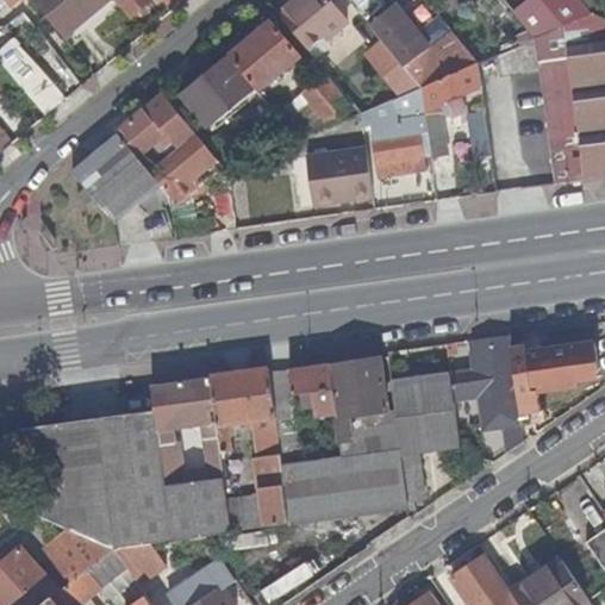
[(31,0),(60,32),(74,20),(82,30),(116,1),(114,0),(31,0)]
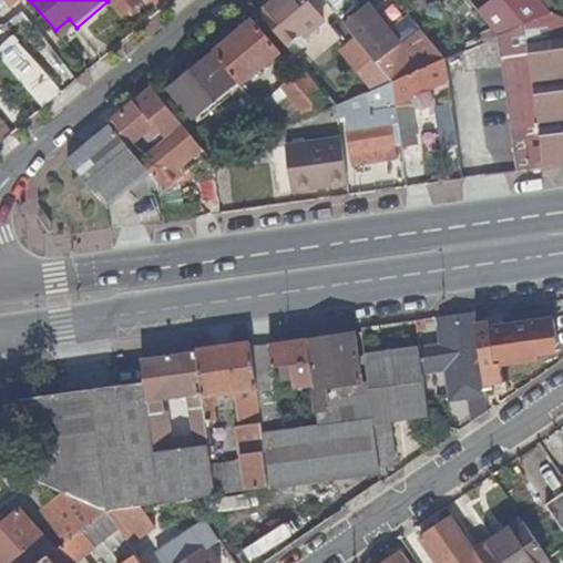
[(267,0),(256,10),(282,41),(296,29),(299,34),(318,18),(328,29),(340,19),(324,0),(267,0)]
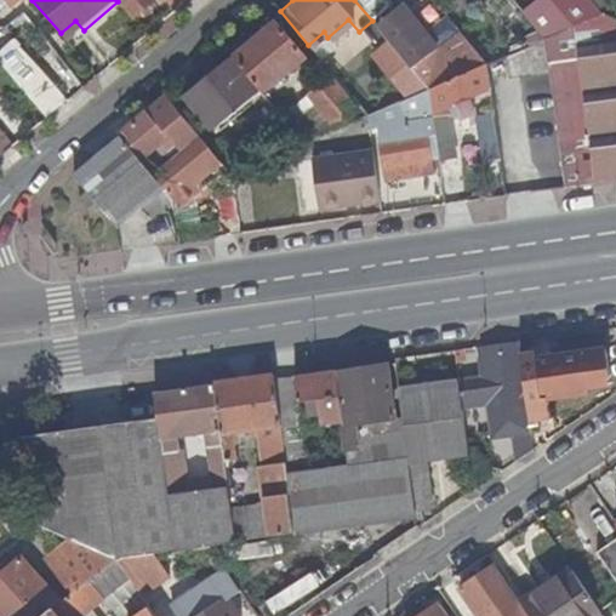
[(519,10),(539,33),(568,20),(597,6),(592,0),(548,0),(540,7),(534,0),(530,0),(523,7),(519,10)]
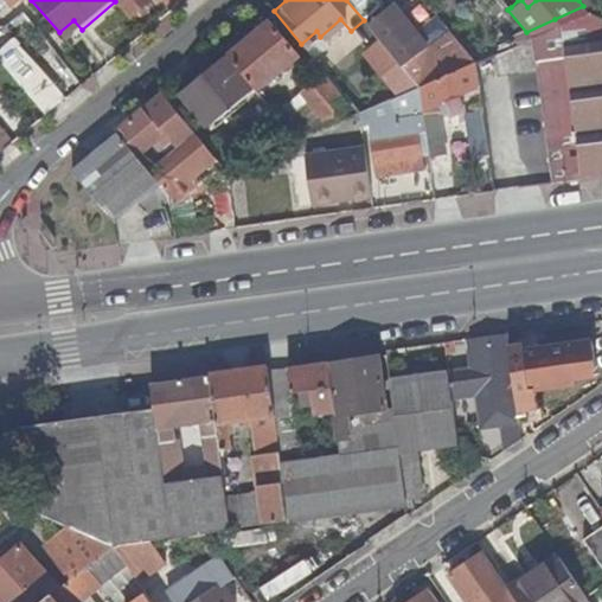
[(601,17),(583,6),(555,19),(558,42),(601,34),(601,17)]
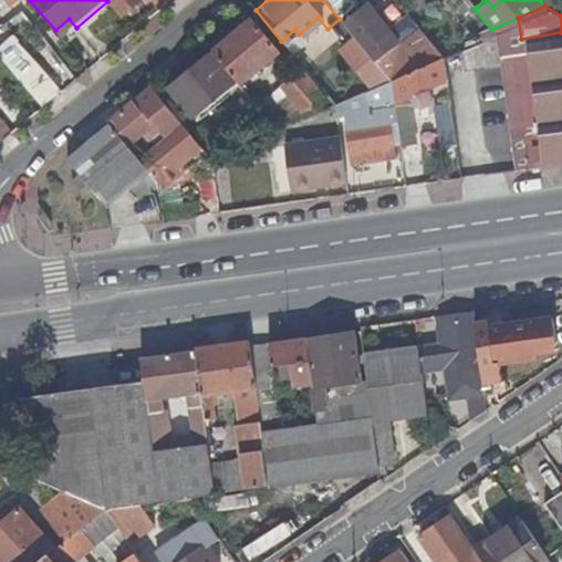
[(209,50),(232,76),(236,81),(274,49),(248,17),(209,50)]
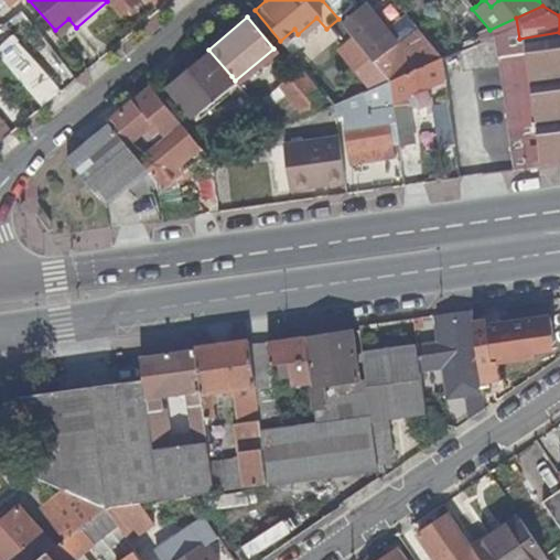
[(559,161),(559,32),(519,39),(516,18),(490,30),(510,168),(559,161)]
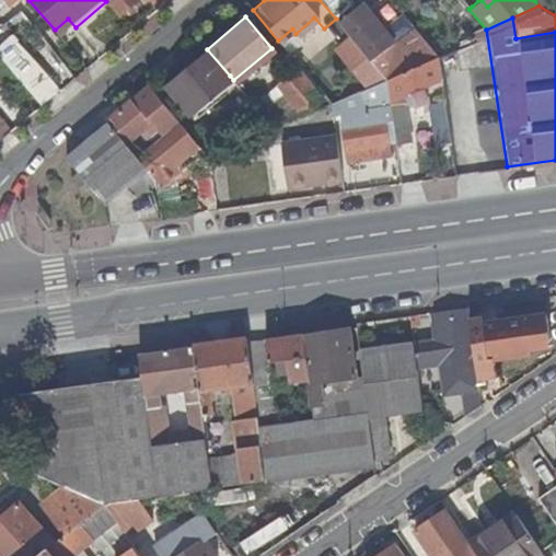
[(68,19),(55,30),(62,38),(76,27),(68,19)]
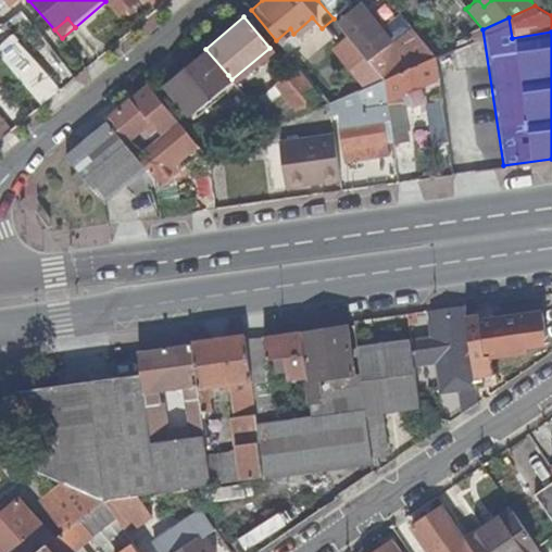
[(379,75),(431,52),(404,21),(364,55),(379,75)]
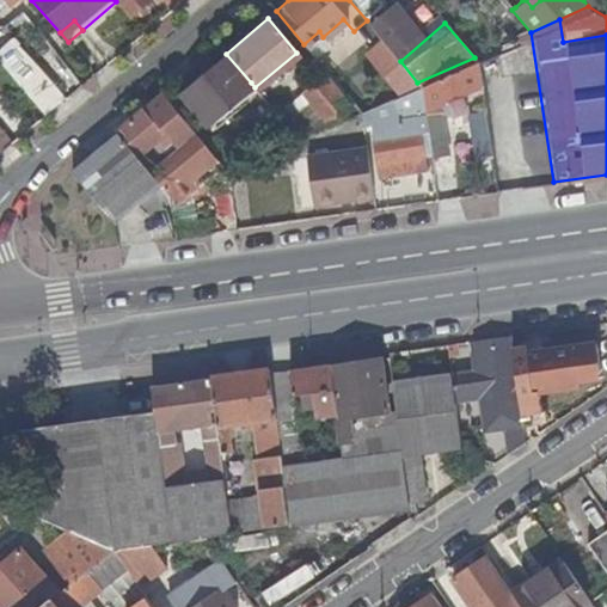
[(0,61),(38,108),(59,91),(31,57),(0,30),(0,61)]
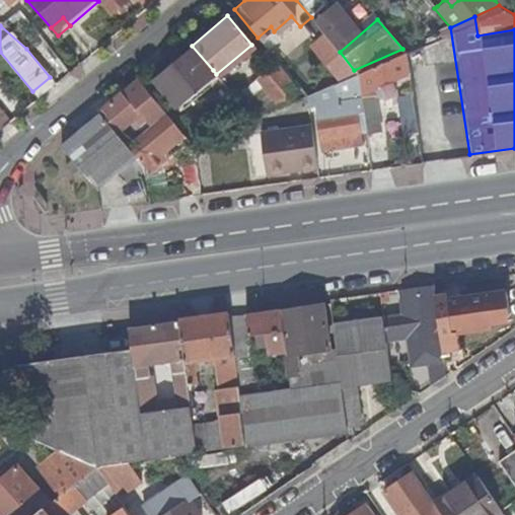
[(192,46),(191,45),(152,77),(173,102),(213,70),(192,46)]
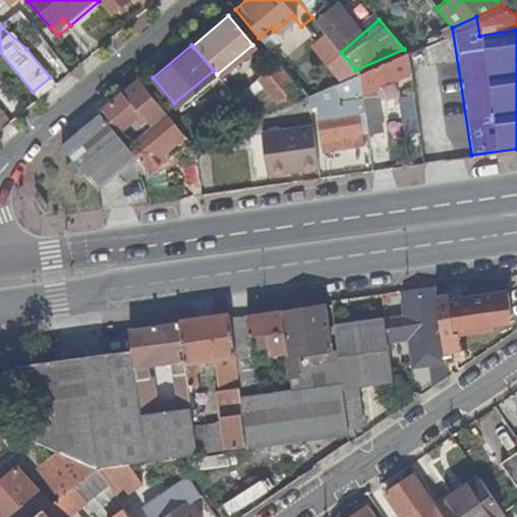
[(406,68),(404,49),(355,70),(358,90),(359,91),(359,93),(360,101),(361,107),(362,116),(377,118),(371,83),(406,68)]
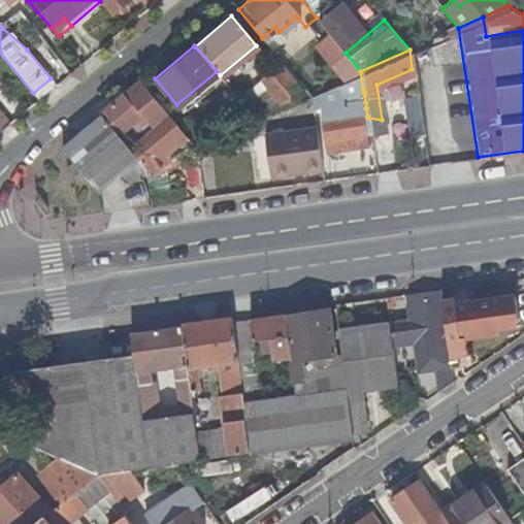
[(275,62),(263,72),(285,100),(298,89),(275,62)]
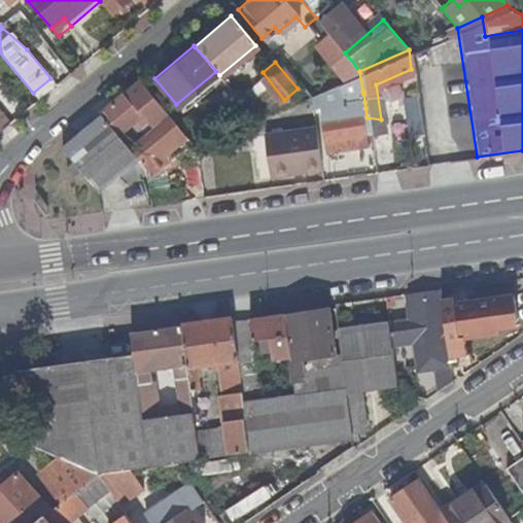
[(339,80),(341,79),(335,65),(321,71),(327,85),(339,80)]
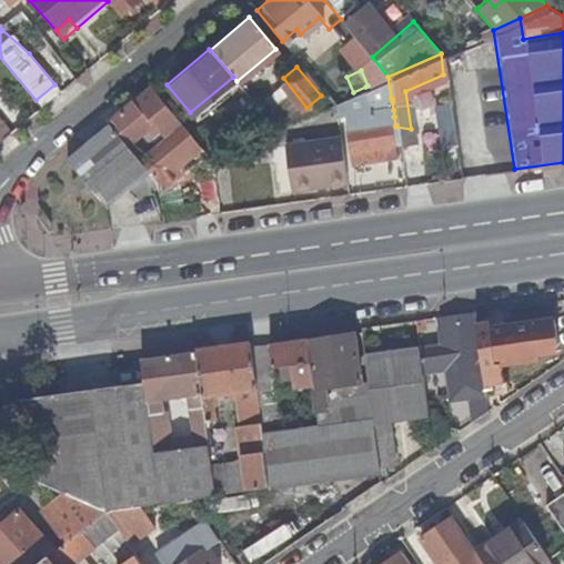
[(365,129),(388,128),(386,119),(394,117),(393,110),(392,101),(392,99),(369,103),(365,87),(353,92),(332,102),(333,110),(339,109),(342,131),(365,129)]
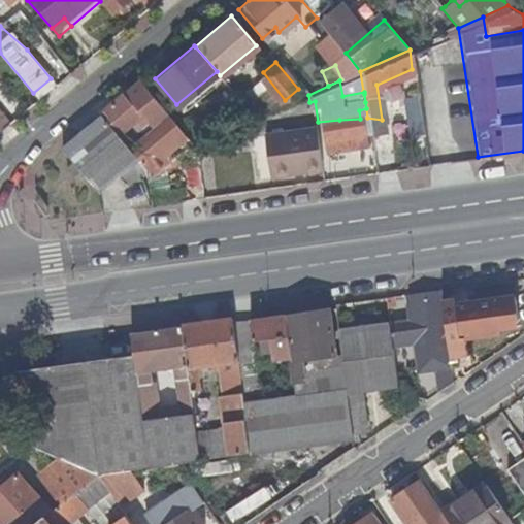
[(124,90),(98,111),(115,131),(140,109),(150,121),(164,109),(142,84),(129,96),(124,90)]
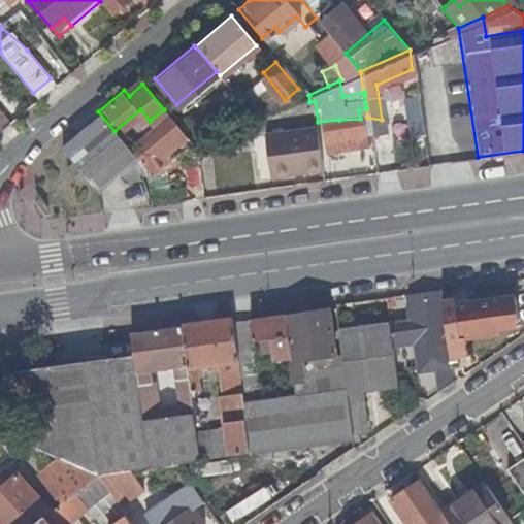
[(398,96),(403,117),(416,113),(412,93),(398,96)]
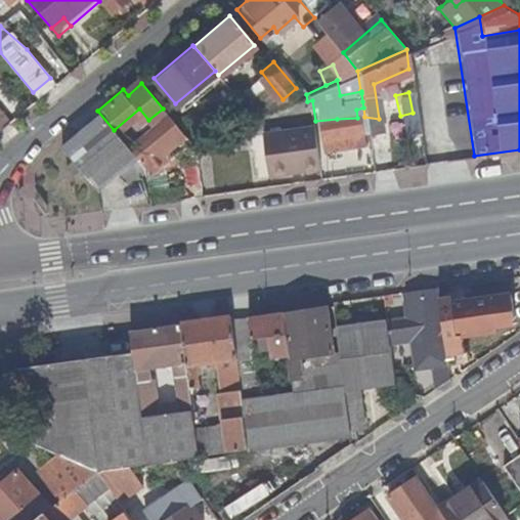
[(247,110),(253,117),(269,110),(263,99),(255,101),(247,110)]
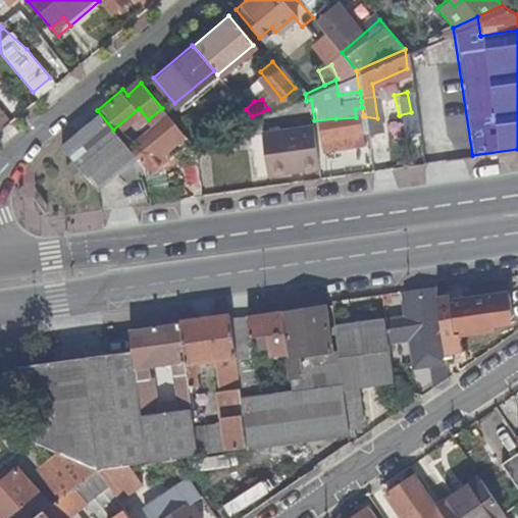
[(57,143),(71,159),(96,144),(122,141),(113,130),(97,110),(57,143)]
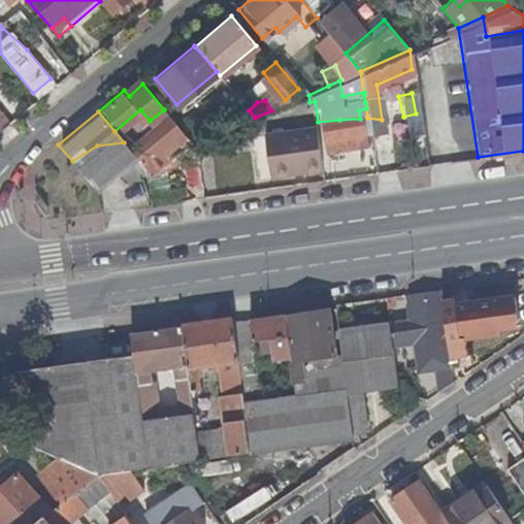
[(166,112),(135,141),(150,140),(186,136),(166,112)]
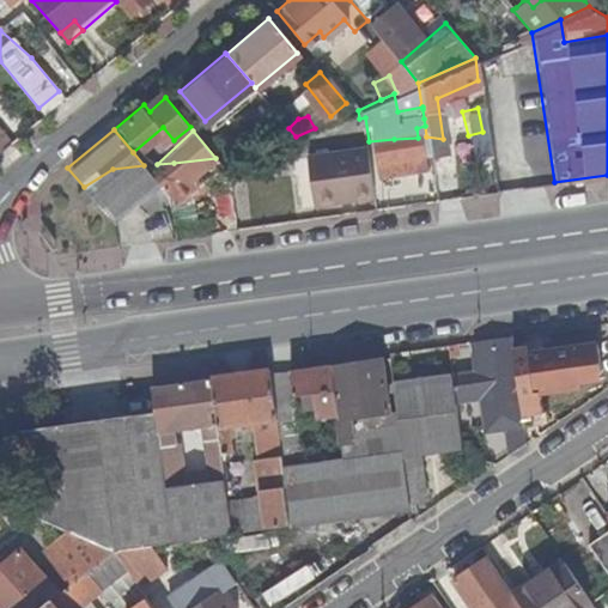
[(408,139),(372,144),(375,162),(423,156),(420,140),(408,139)]
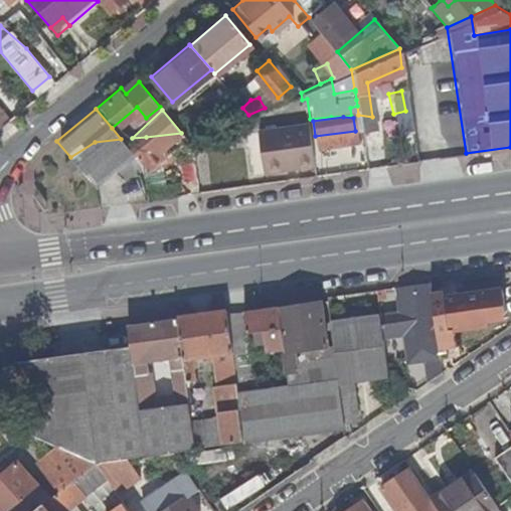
[(360,119),(361,129),(367,128),(367,123),(373,122),(373,120),(360,119)]
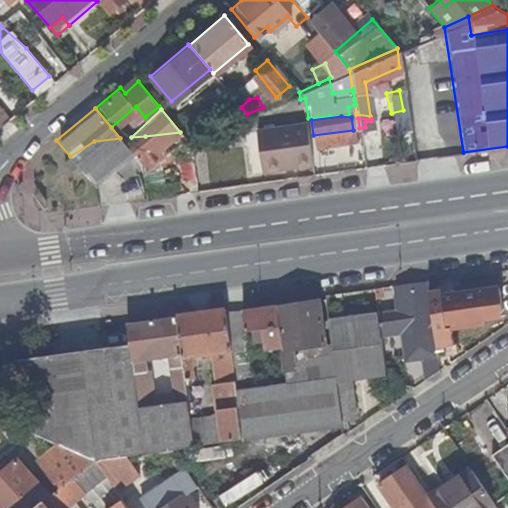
[(305,120),(258,126),(264,172),(311,166),(305,120)]
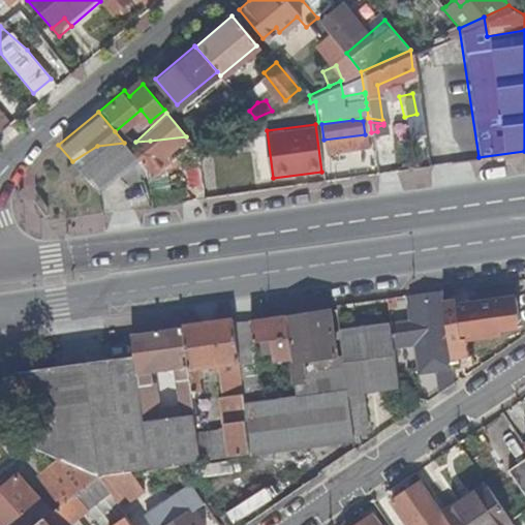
[(147,170),(150,190),(159,189),(157,170),(168,159),(161,150),(173,141),(137,145),(132,149),(149,168),(147,170)]
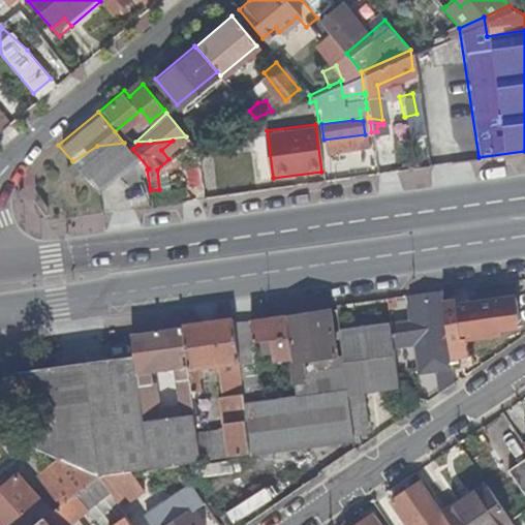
[(75,163),(98,190),(116,175),(126,186),(147,170),(127,146),(99,149),(75,163)]
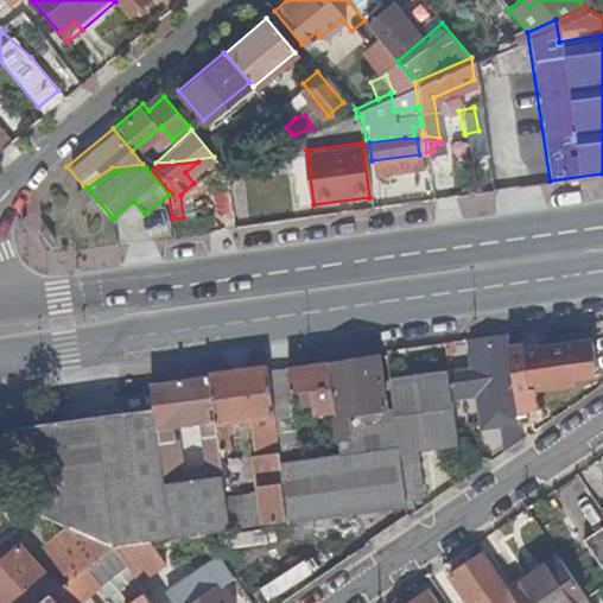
[(518,438),(503,334),(470,338),(473,351),(468,351),(470,367),(445,370),(450,397),(476,393),(480,425),(497,423),(502,449),(518,438)]
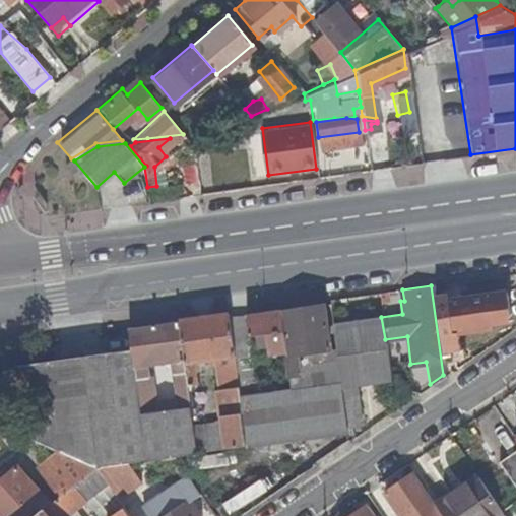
[(504,291),(435,301),(439,334),(456,332),(490,327),(490,323),(508,320),(504,291)]
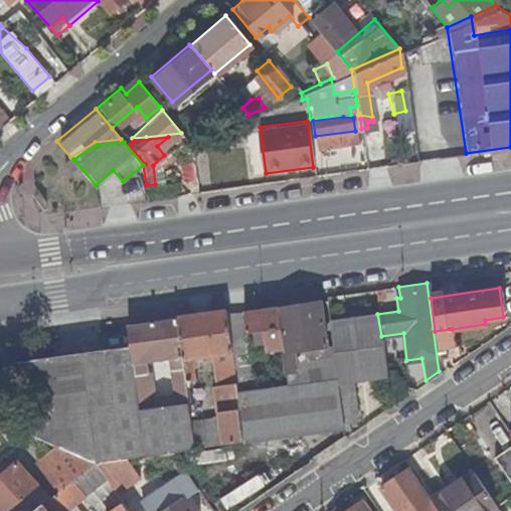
[(319,301),(276,308),(281,346),(285,371),(298,369),(297,361),(295,351),(325,346),(319,301)]
